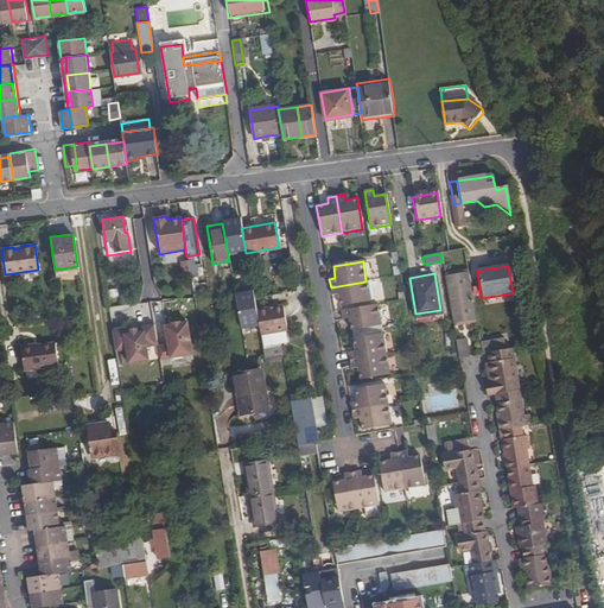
[(466,273),(444,277),(446,289),(450,309),(452,324),(475,321),(466,273)]
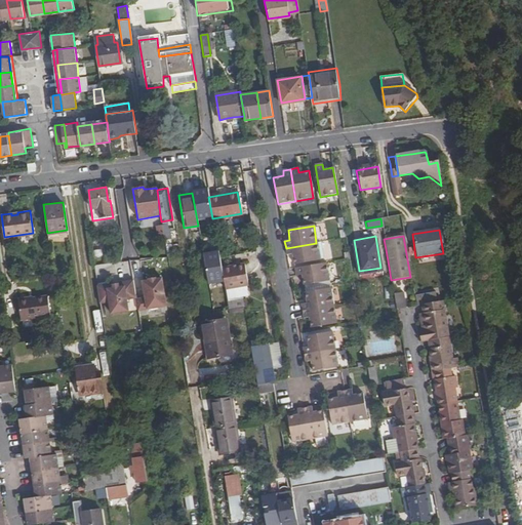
[(319,260),(316,243),(286,248),(286,256),(292,255),(294,265),(319,260)]
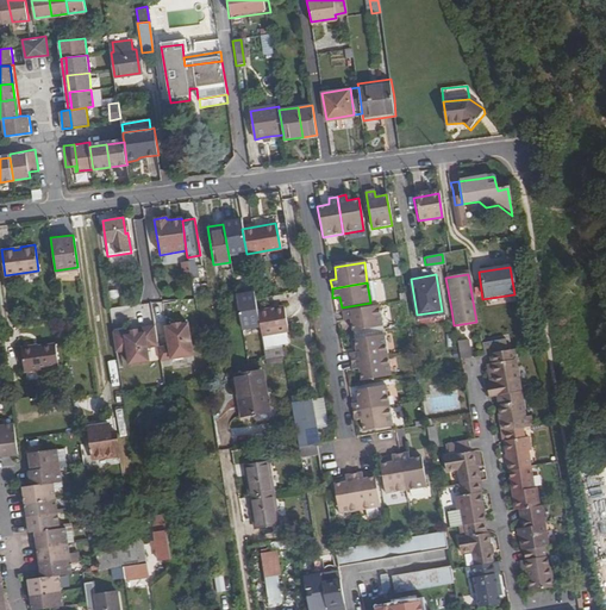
[(237,292),(243,328),(252,328),(251,323),(256,322),(254,310),(249,311),(245,291),(237,292)]
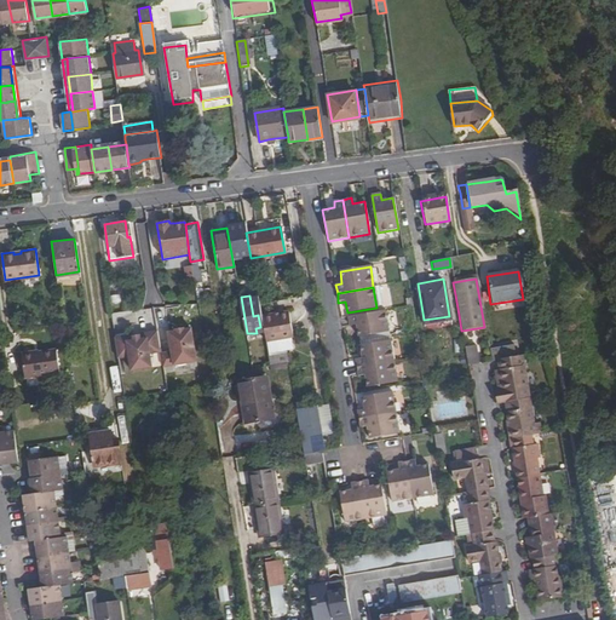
[(385,310),(347,317),(349,326),(356,325),(357,337),(389,332),(385,310)]
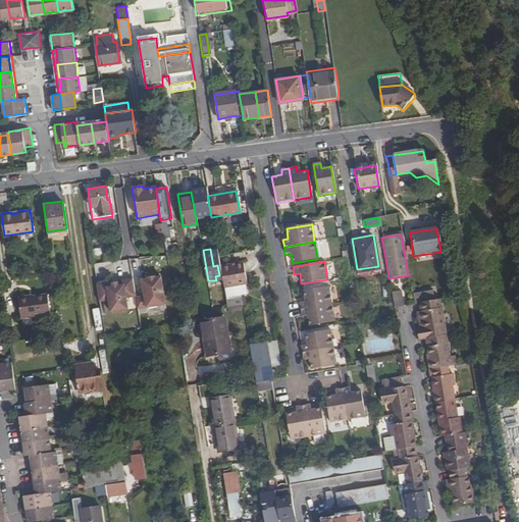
[(219,266),(223,289),(246,284),(242,262),(219,266)]
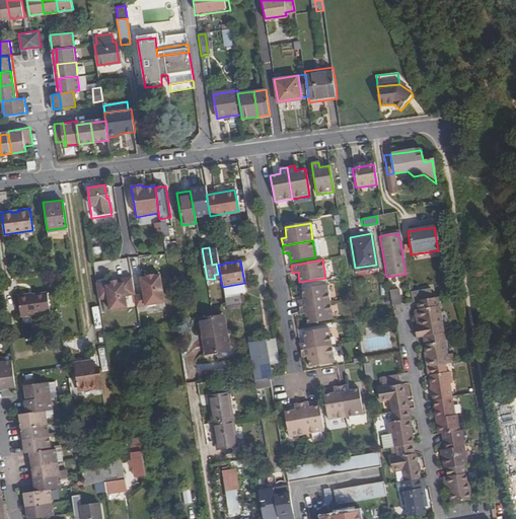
[(141,289),(132,290),(133,293),(135,305),(162,300),(157,273),(151,274),(150,275),(146,276),(144,275),(138,276),(141,289)]
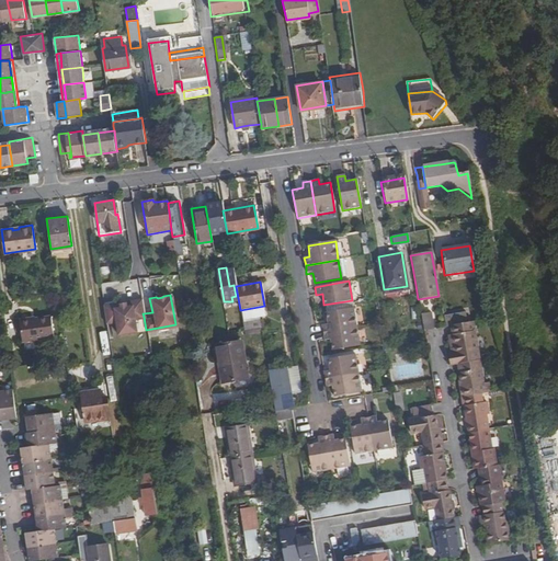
[(143,313),(139,297),(126,299),(127,304),(125,305),(118,306),(116,306),(115,300),(102,304),(104,322),(115,321),(116,333),(136,331),(134,318),(144,317),(143,313)]
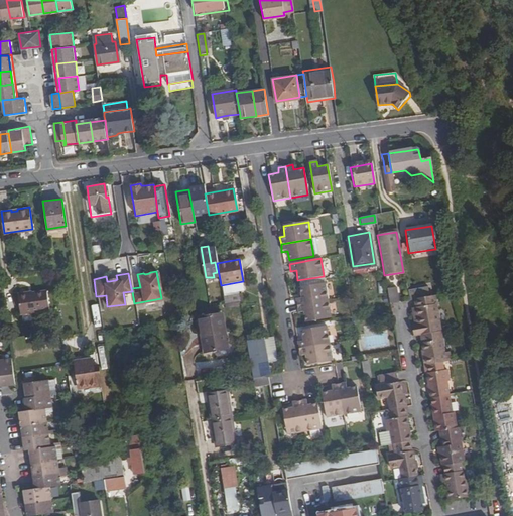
[(295,298),(296,305),(328,300),(326,283),(299,287),(300,297),(295,298)]
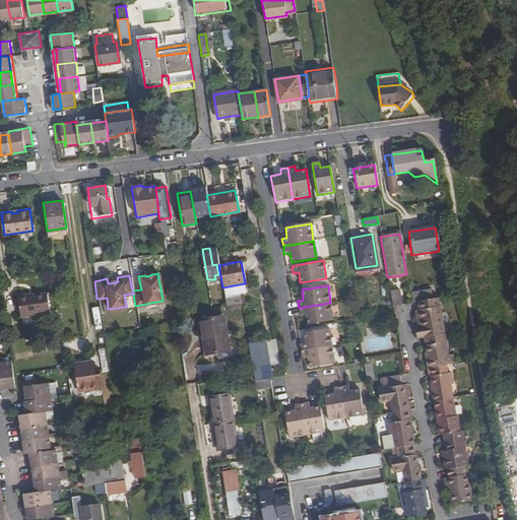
[(398,290),(389,293),(392,307),(400,305),(398,290)]
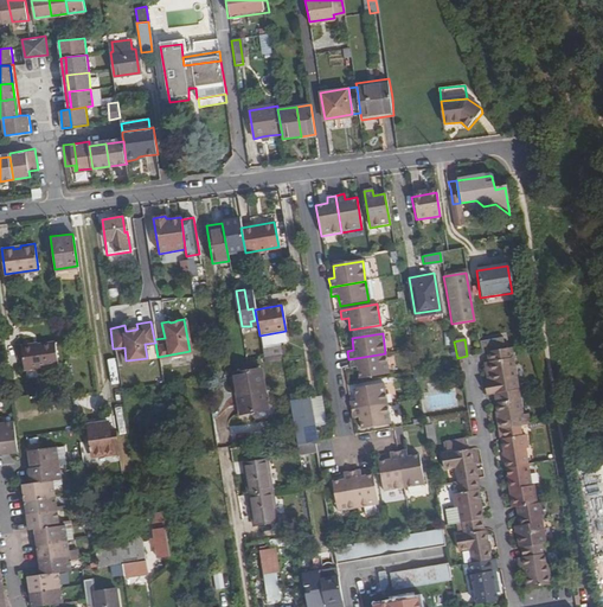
[(21,343),(25,366),(58,363),(56,340),(34,343),(34,342),(21,343)]
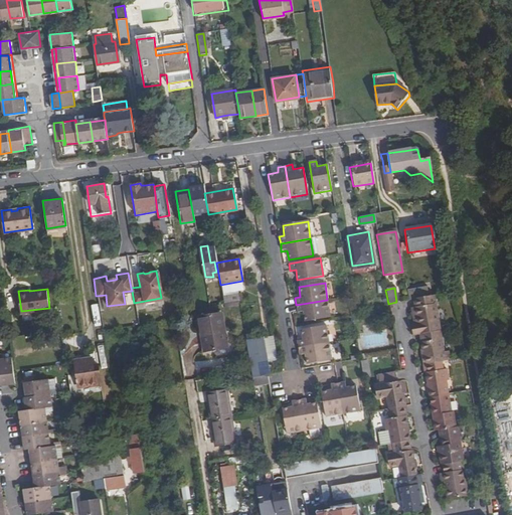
[(237,295),(222,297),(222,298),(223,303),(223,304),(237,302),(238,302),(237,295)]
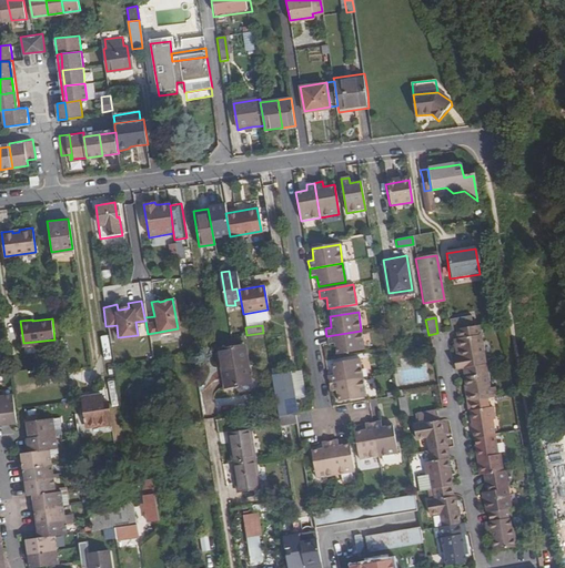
[(485,365),(477,326),(455,331),(456,341),(453,341),(455,352),(458,352),(460,359),(456,359),(458,369),(461,369),(485,365)]
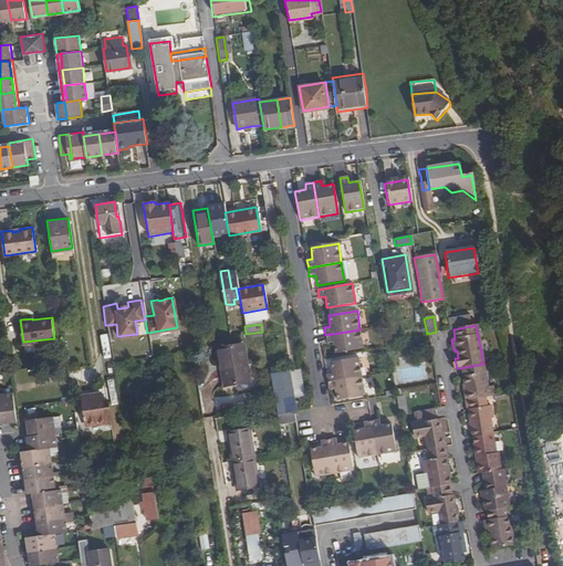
[(363,348),(360,329),(325,335),(327,344),(333,343),(334,353),(363,348)]
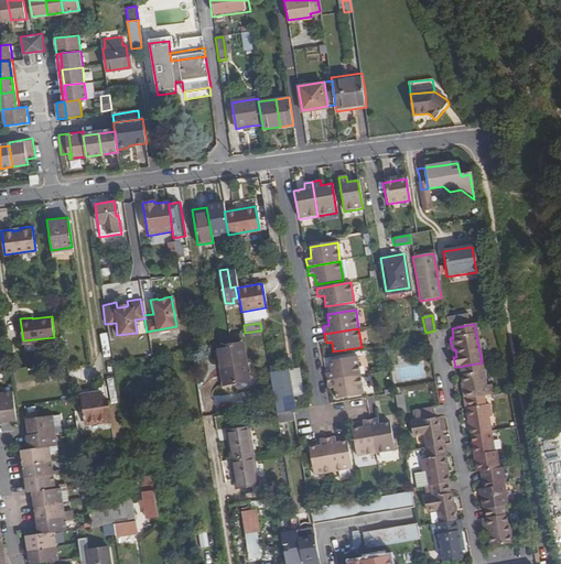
[(241,343),(230,345),(236,382),(247,381),(241,343)]
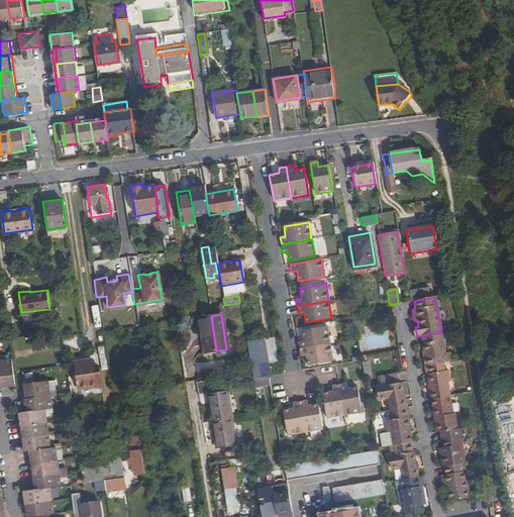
[(216,350),(211,316),(198,318),(203,352),(216,350)]
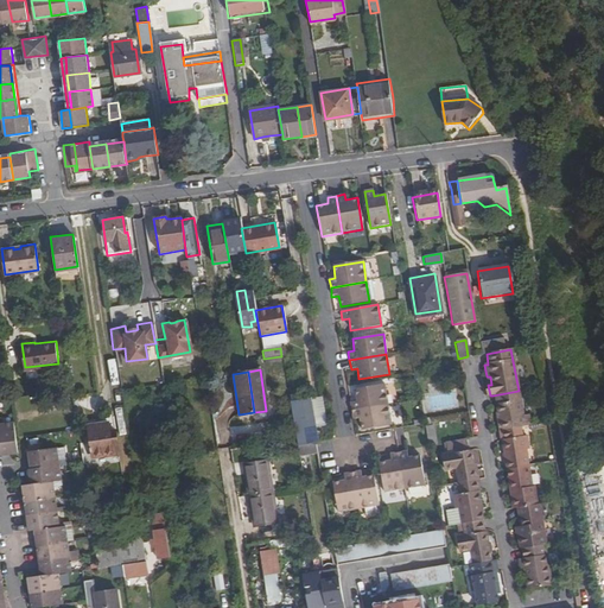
[(350,401),(351,411),(387,405),(383,384),(354,388),(356,400),(350,401)]
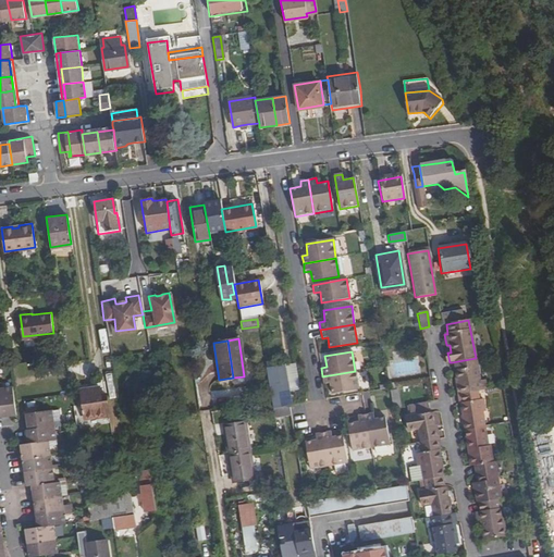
[(452,362),(458,395),(476,392),(485,391),(483,381),(479,382),(476,358),(452,362)]
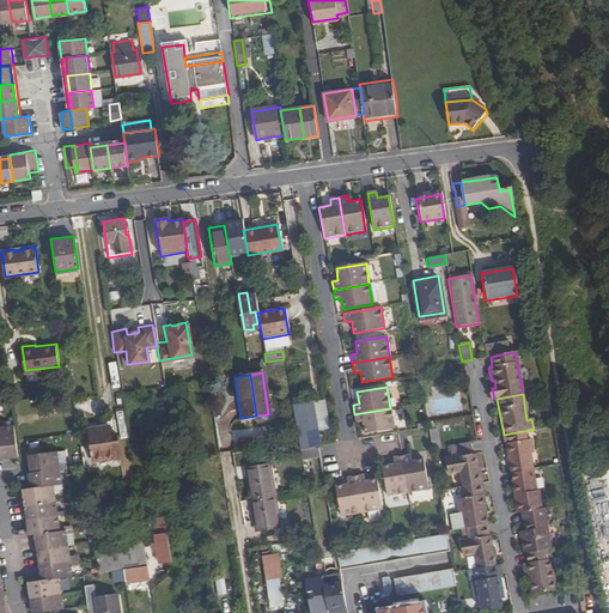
[(311,404),(290,406),(298,451),(318,448),(311,404)]
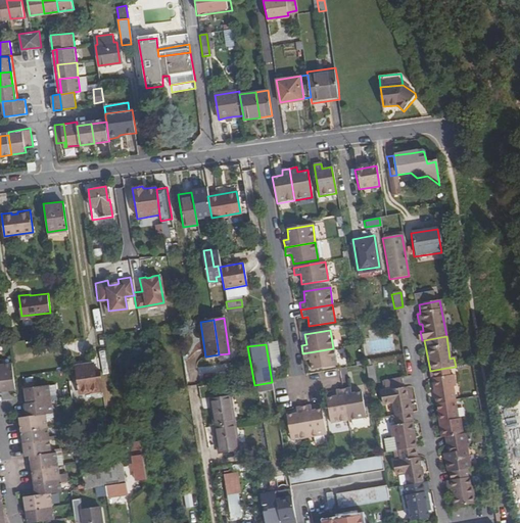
[(336,366),(333,348),(302,353),(303,361),(310,360),(311,370),(336,366)]
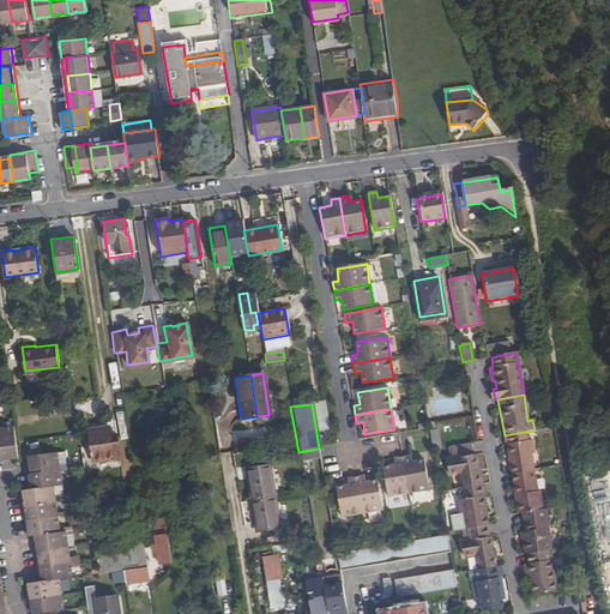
[(89,426),(94,458),(119,455),(118,440),(110,440),(109,433),(110,432),(109,423),(89,426)]
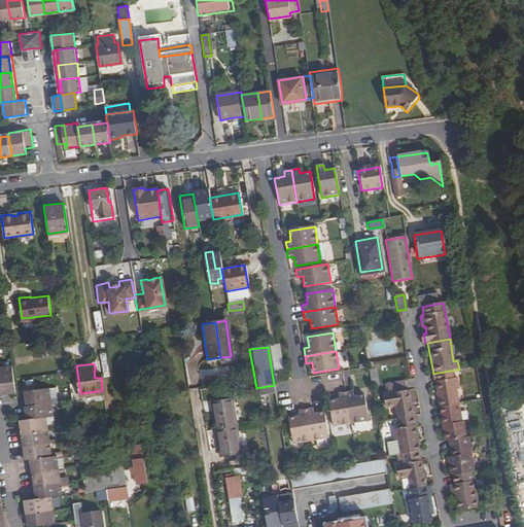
[(11,364),(0,366),(0,379),(2,392),(15,391),(11,364)]
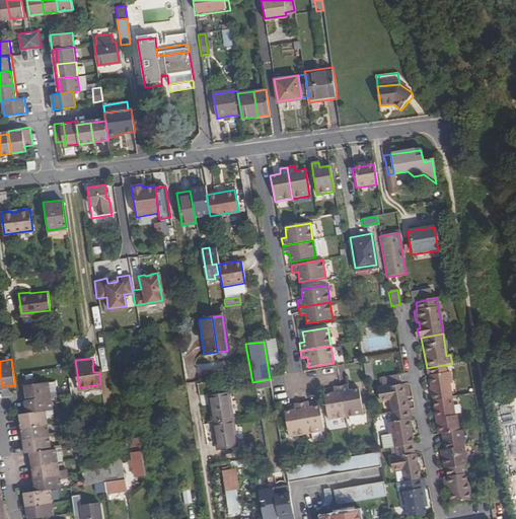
[(428,376),(433,401),(450,398),(448,385),(450,384),(448,373),(445,374),(443,365),(427,368),(426,368),(427,376),(428,376)]
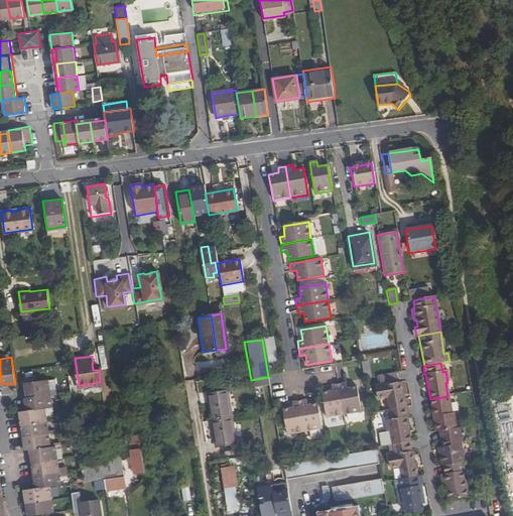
[(396,382),(394,373),(377,376),(379,385),(374,386),(376,398),(386,397),(388,410),(403,407),(398,382),(396,382)]
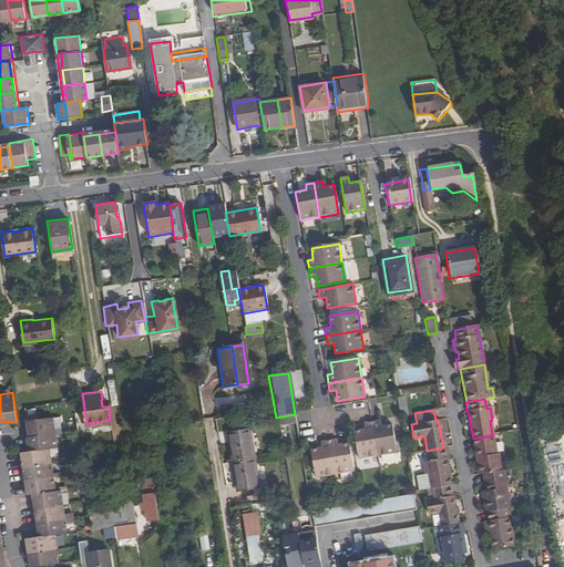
[(54,416),(28,420),(29,435),(55,433),(55,428),(54,416)]
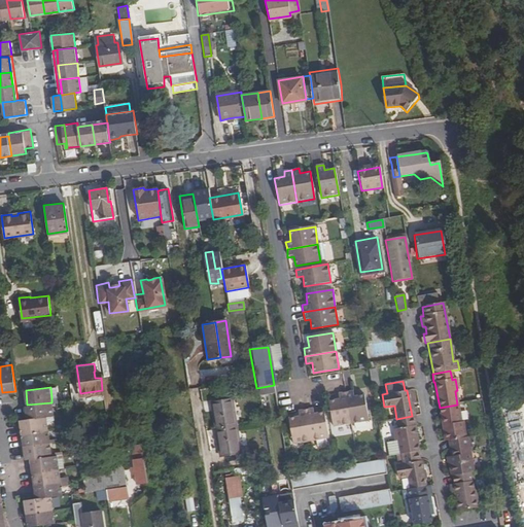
[(351,390),(345,391),(350,422),(368,420),(362,393),(352,395),(351,390)]
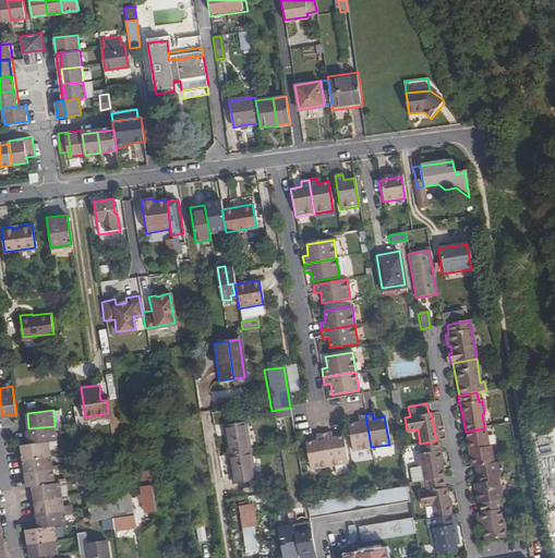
[(351,450),(371,447),(365,414),(358,415),(359,422),(347,424),(351,450)]
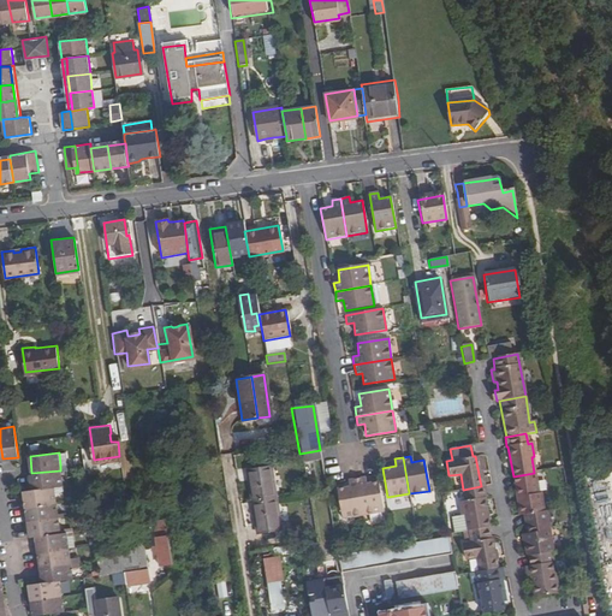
[(268,465),(266,466),(277,529),(280,529),(268,465)]
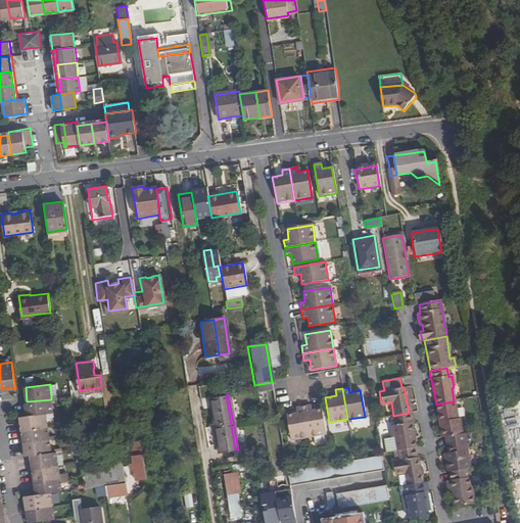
[(219,453),(235,449),(226,395),(209,397),(219,453)]
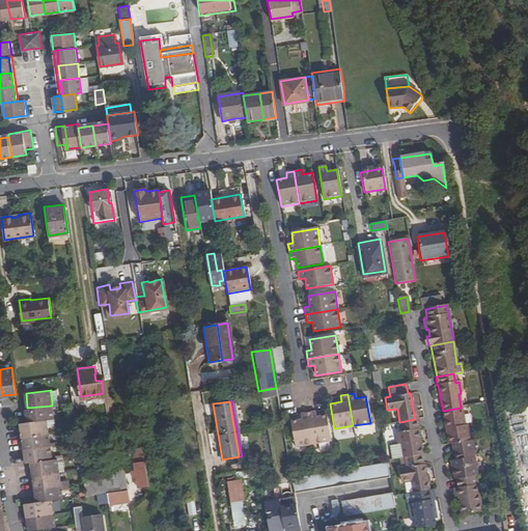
[(53,418),(52,406),(27,408),(25,408),(26,421),(47,419),(53,418)]
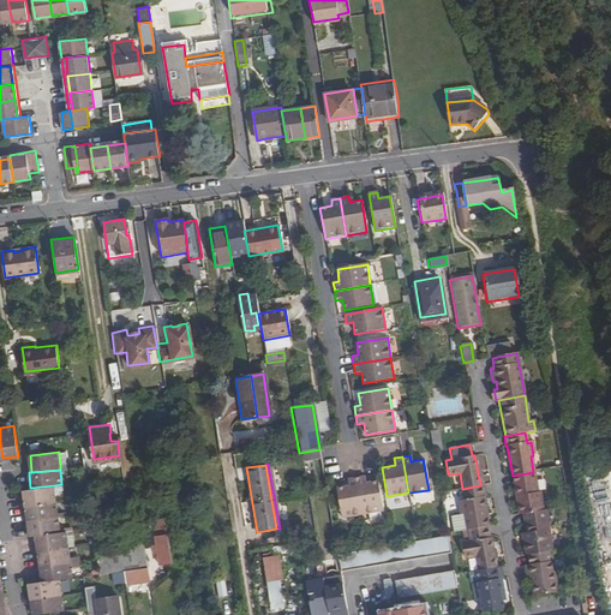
[(519,515),(523,514),(543,511),(540,493),(537,493),(533,472),(513,476),(519,515)]
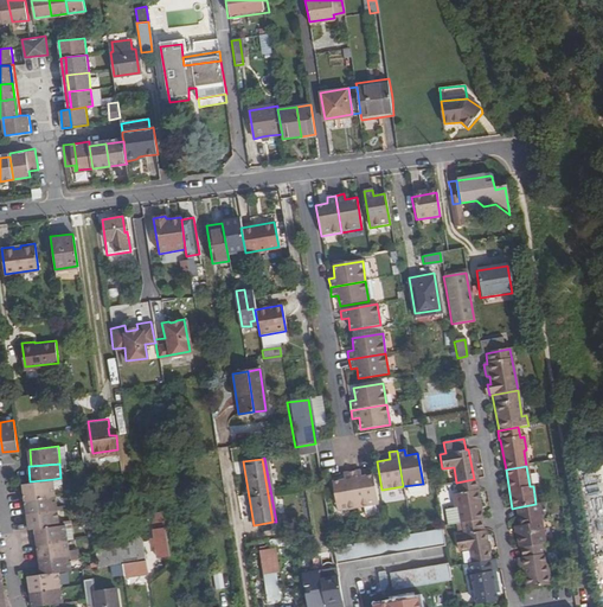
[(360,468),(352,470),(358,506),(378,503),(373,473),(361,475),(360,468)]
